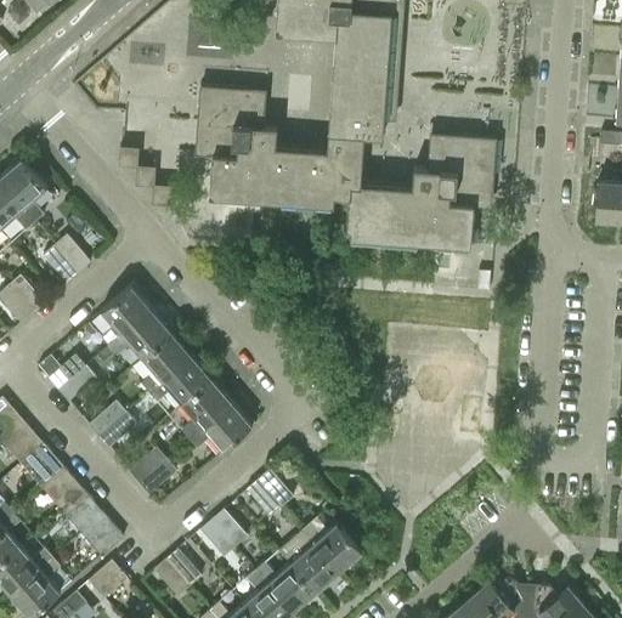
[(23,0),(35,13),(51,0),(23,0)]
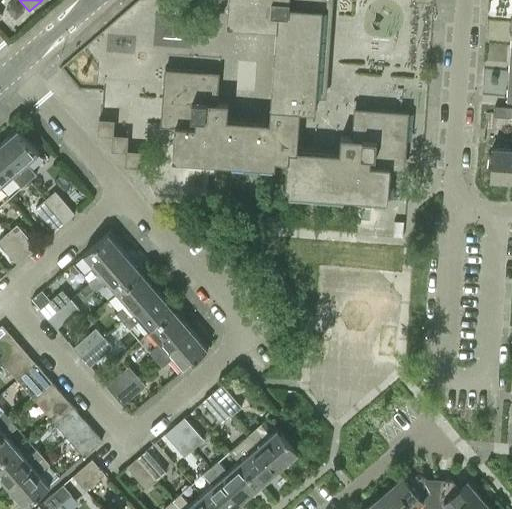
[(228,0),(226,26),(276,30),(269,123),(227,120),(228,103),(217,102),(219,74),(165,70),(162,102),(169,102),(167,127),(174,128),(172,161),(275,169),(276,161),(287,162),(285,194),(388,202),(390,169),(397,170),(399,143),(407,144),(409,113),(354,108),(352,138),(341,137),(339,153),(297,149),(300,111),(314,112),(315,102),(323,103),(329,0),(413,0),(413,1),(433,2),(433,0),(228,0)]
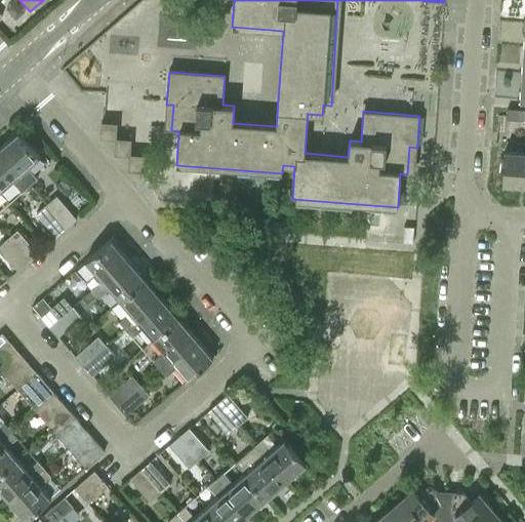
[(523,121),(524,112),(508,111),(507,121),(523,121)]
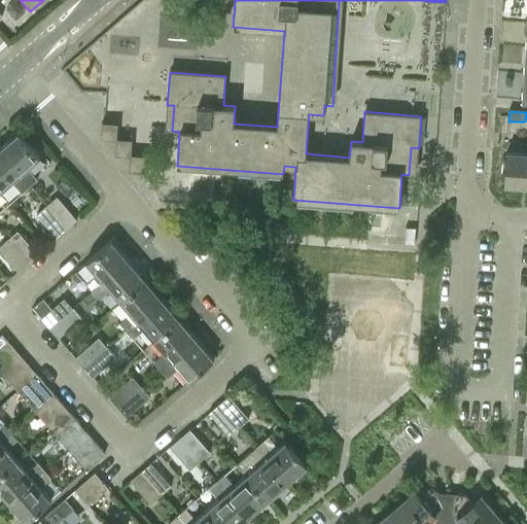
[(29,170),(41,160),(19,134),(0,149),(0,152),(30,187),(38,180),(29,170)]
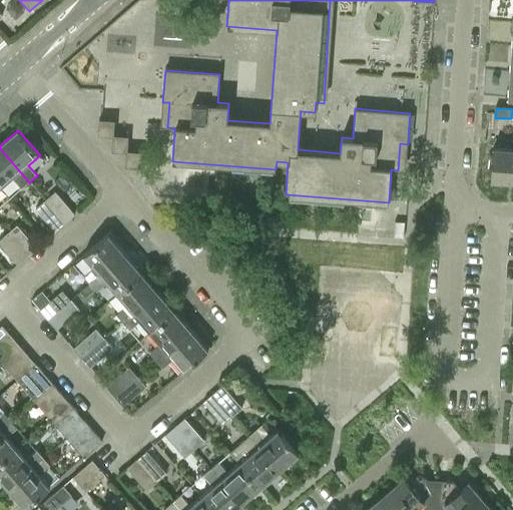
[(112,142),(111,152),(126,153),(127,153),(127,152),(128,143),(112,142)]
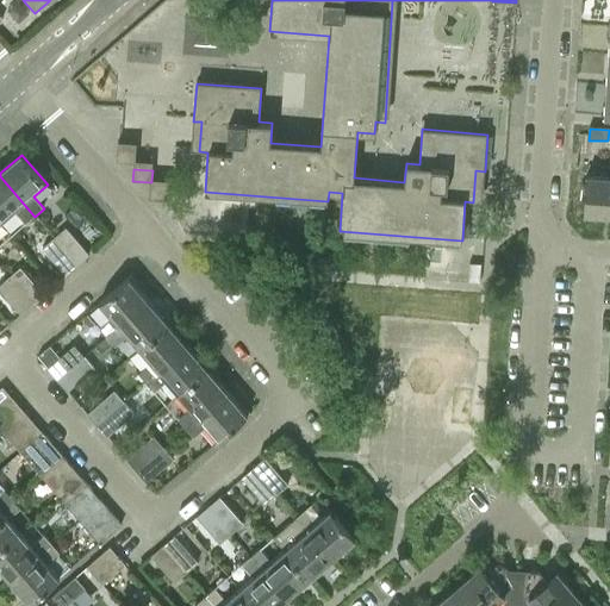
[(25,225),(35,217),(0,176),(0,223),(1,224),(14,213),(25,225)]
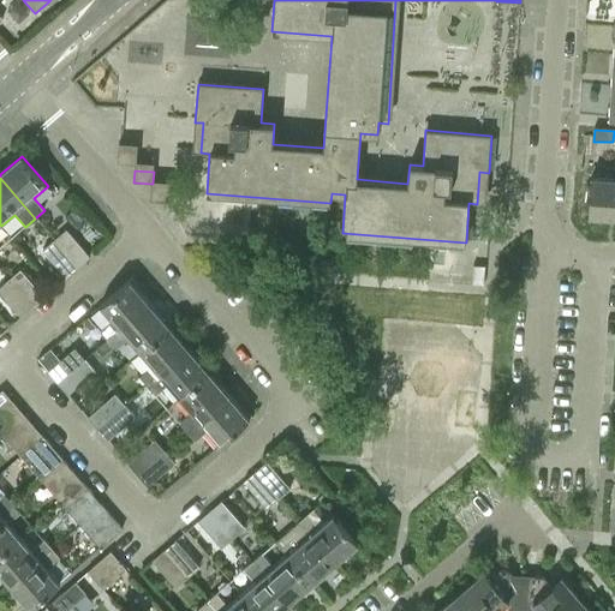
[(614,217),(614,179),(591,178),(589,216),(614,217)]
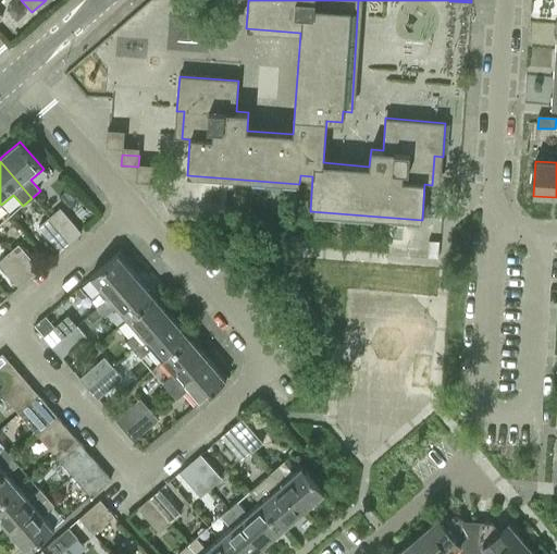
[(137,172),(136,183),(152,184),(153,173),(137,172)]
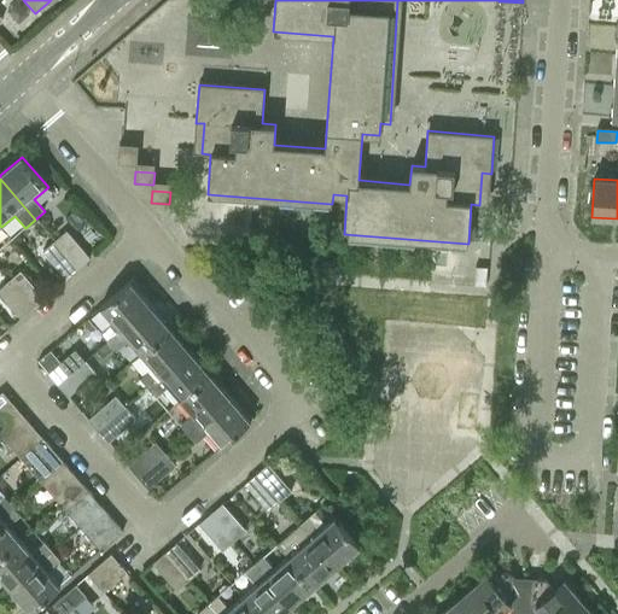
[(79,269),(91,258),(68,231),(54,241),(79,269)]
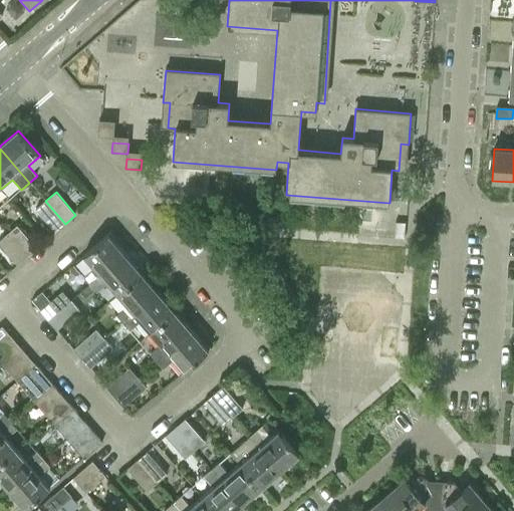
[(55,232),(65,224),(45,201),(35,210),(55,232)]
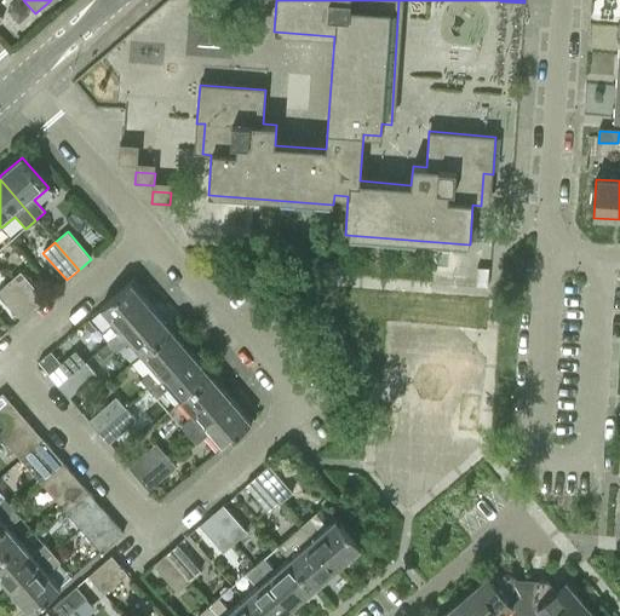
[(476,270),(475,288),(488,288),(489,270),(476,270)]
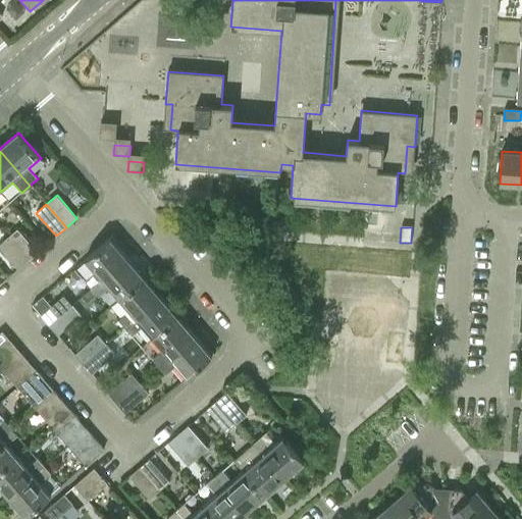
[(28,261),(38,252),(17,229),(7,238),(28,261)]
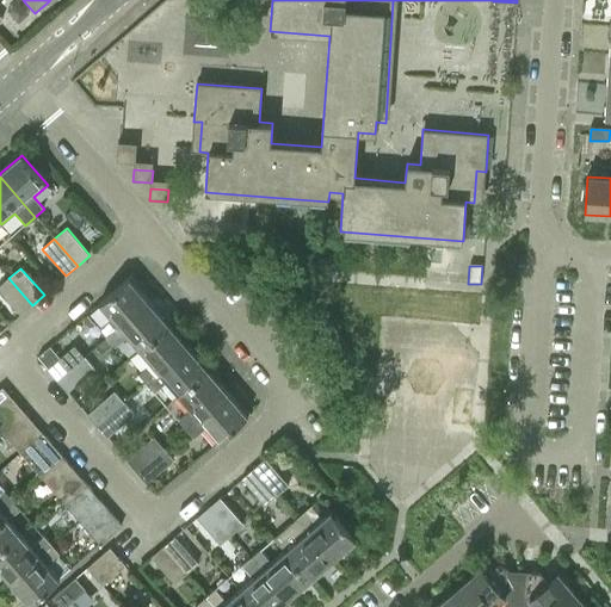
[(0,292),(20,316),(32,305),(8,278),(0,285),(0,292)]
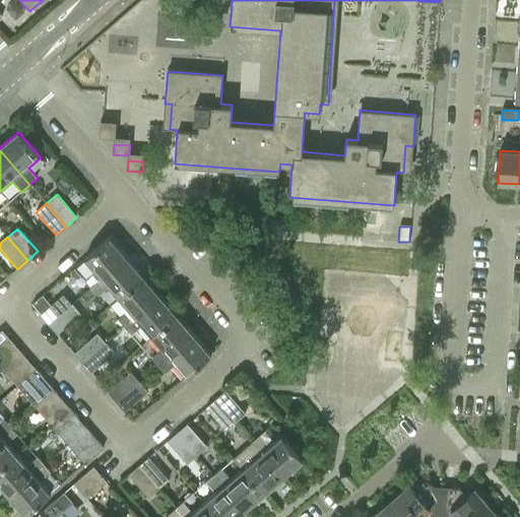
[(90,288),(127,257),(111,238),(84,260),(94,271),(83,280),(90,288)]
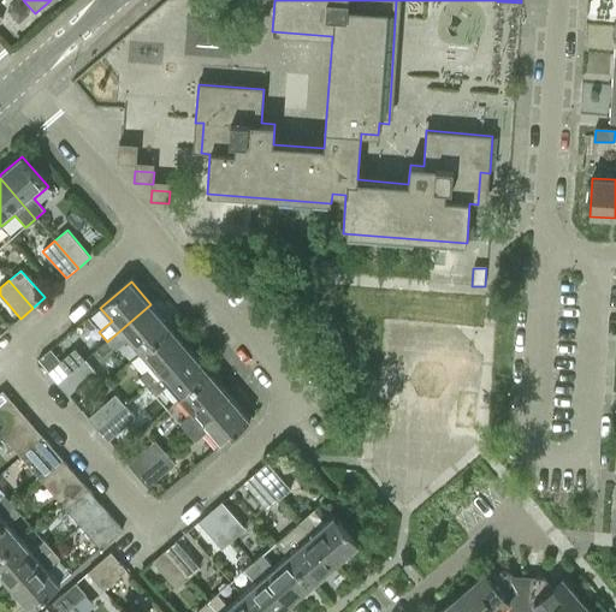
[(140,354),(170,327),(150,304),(107,342),(117,351),(129,340),(140,354)]
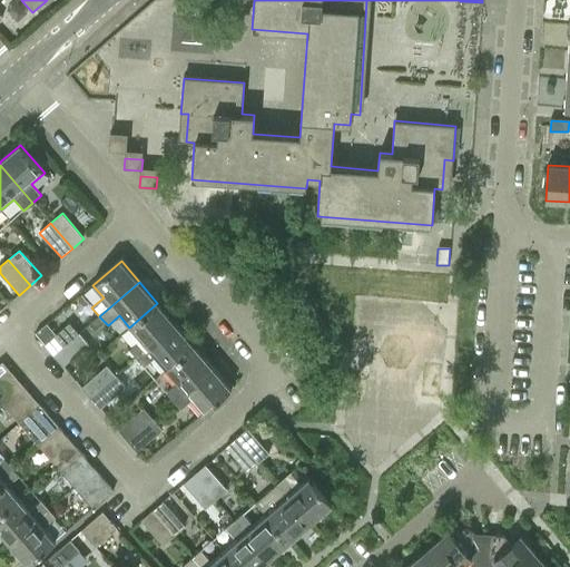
[(136,359),(176,324),(157,303),(129,328),(140,340),(128,350),(136,359)]
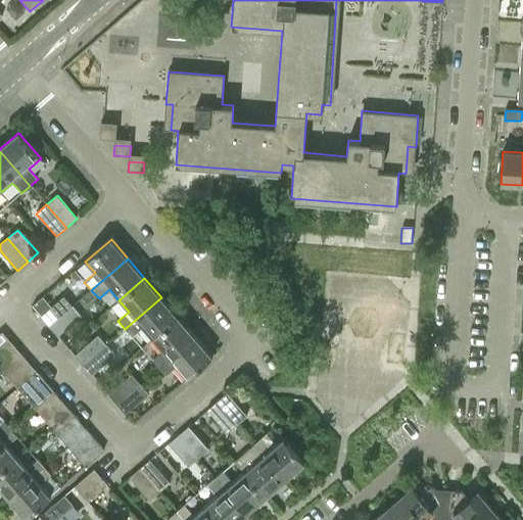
[(49,327),(72,306),(63,296),(50,309),(41,317),(40,317),(49,327)]
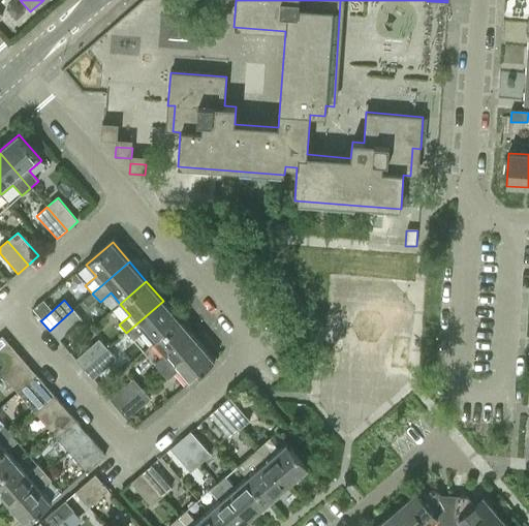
[(155,343),(180,320),(163,301),(126,333),(134,341),(145,332),(155,343)]
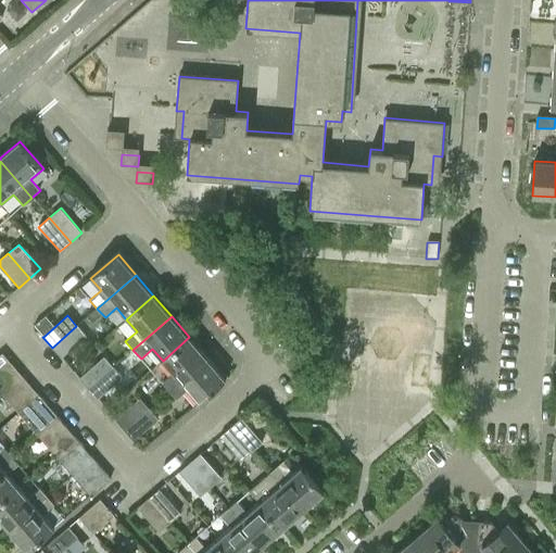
[(43,337),(53,328),(46,319),(36,327),(43,337)]
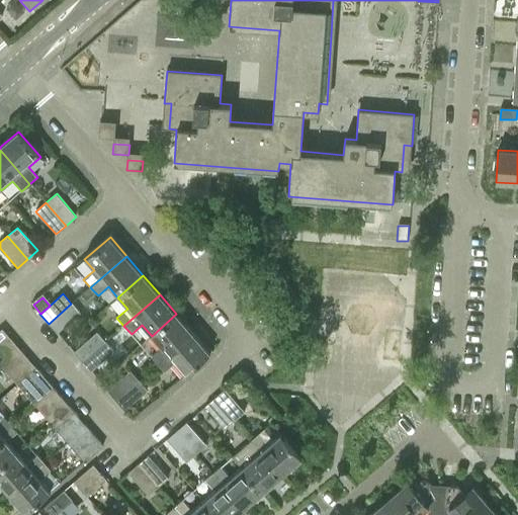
[(58,334),(80,314),(71,304),(49,324),(58,334)]
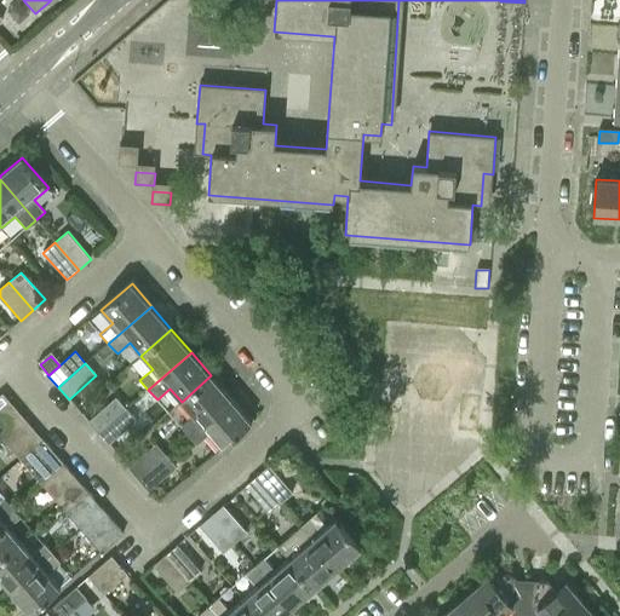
[(188,436),(231,398),(211,375),(182,402),(193,415),(179,427),(188,436)]
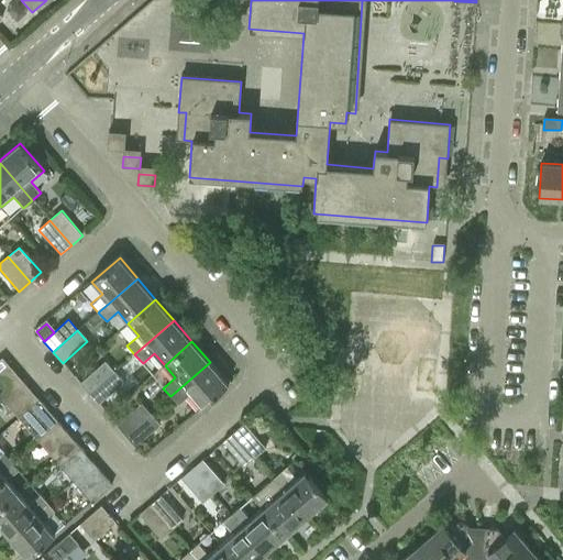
[(0,397),(20,381),(1,360),(0,361),(0,397)]
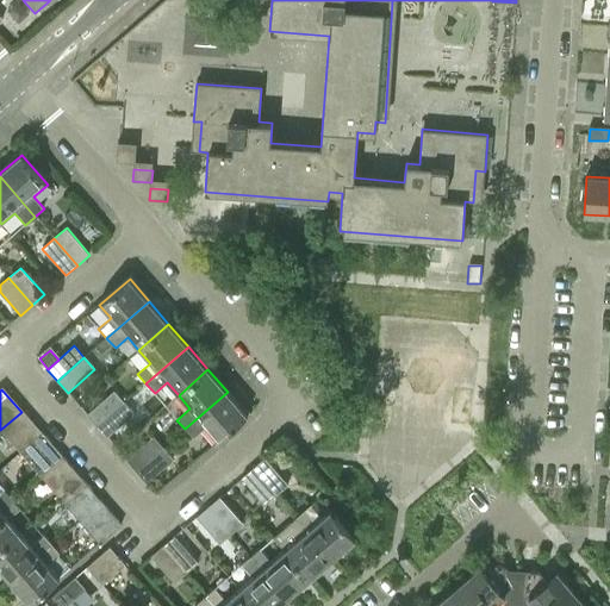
[(95,426),(124,403),(113,391),(86,414),(95,426)]
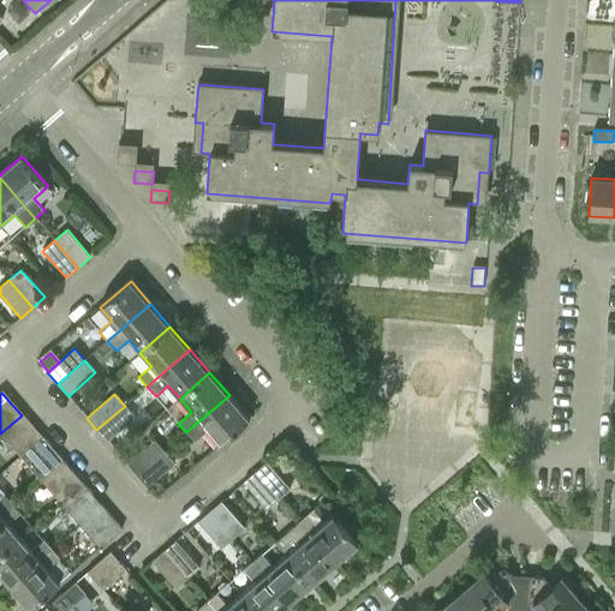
[(219,445),(250,419),(230,395),(186,432),(193,442),(207,431),(219,445)]
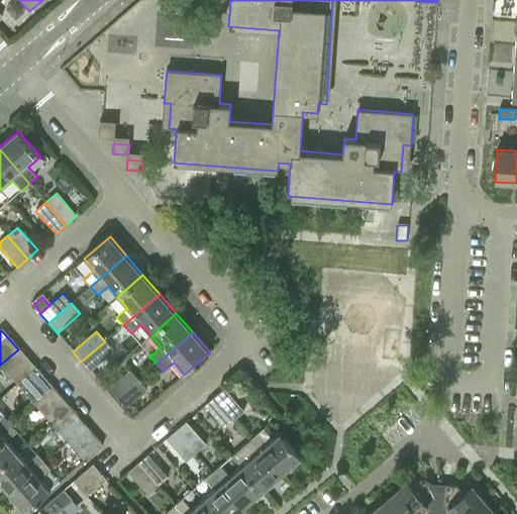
[(90,372),(113,351),(105,341),(81,362),(90,372)]
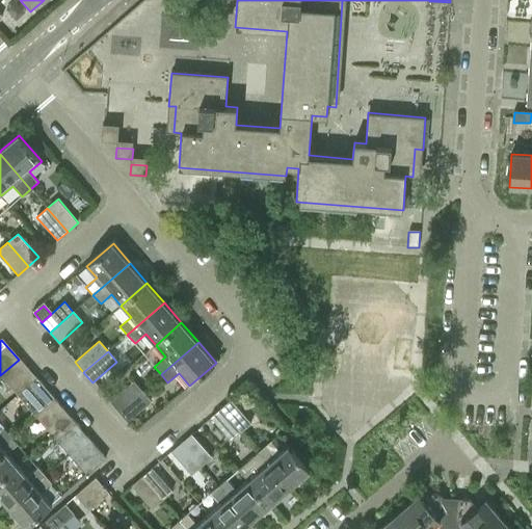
[(0,376),(17,396),(35,379),(19,360),(0,375),(0,376)]
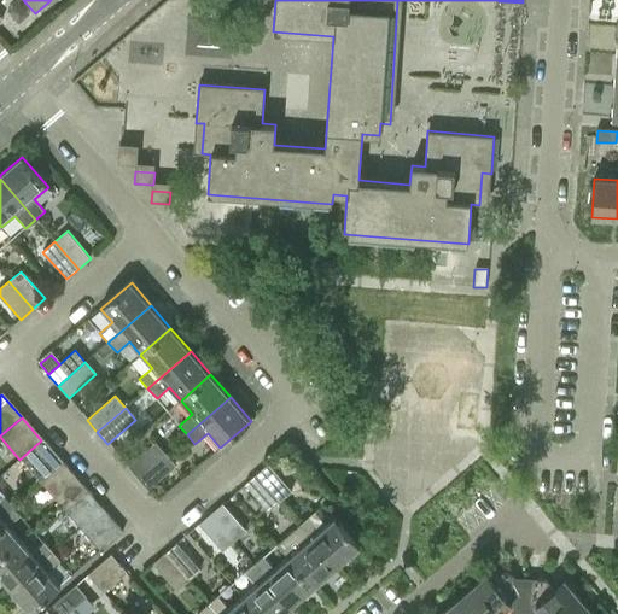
[(62,463),(42,442),(41,440),(19,460),(40,484),(62,463)]
